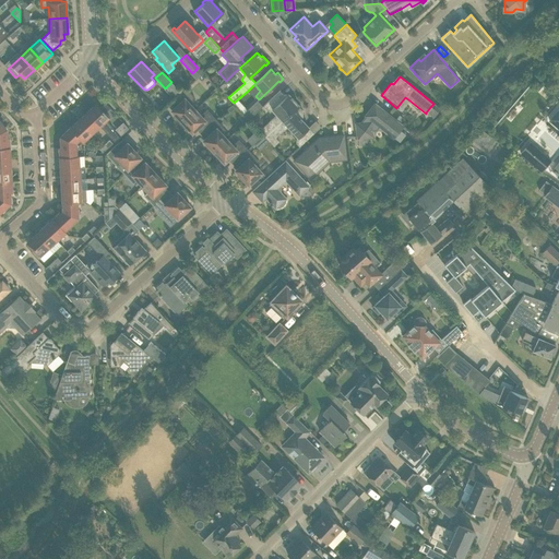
[(543,85),(537,91),(546,98),(550,92),(543,85)]
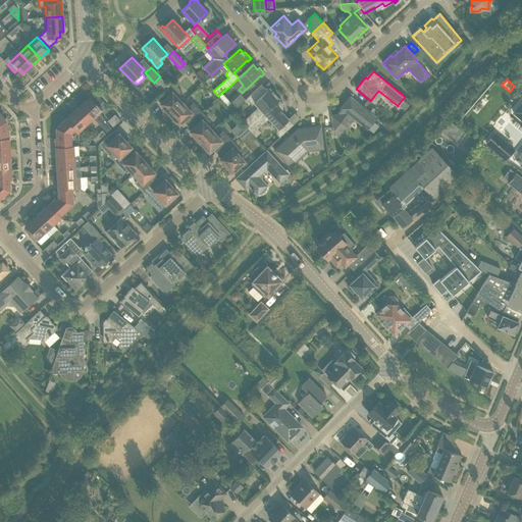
[(177,96),(183,92),(173,83),(159,95),(163,100),(160,103),(163,106),(161,108),(168,115),(183,101),(177,96)]
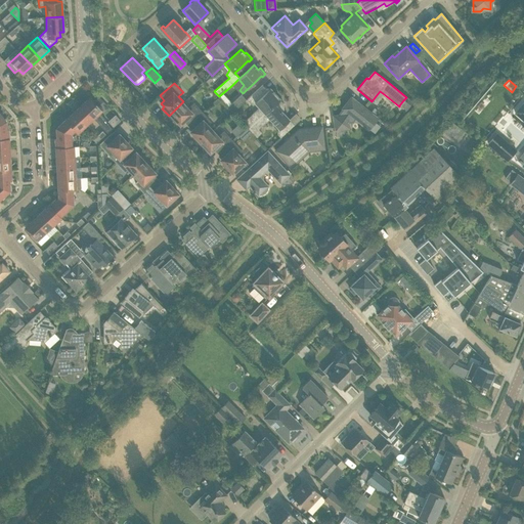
[(261,86),(263,85),(262,85),(247,99),(253,105),(255,103),(258,107),(243,123),(248,128),(279,99),(270,88),(266,92),(261,86)]
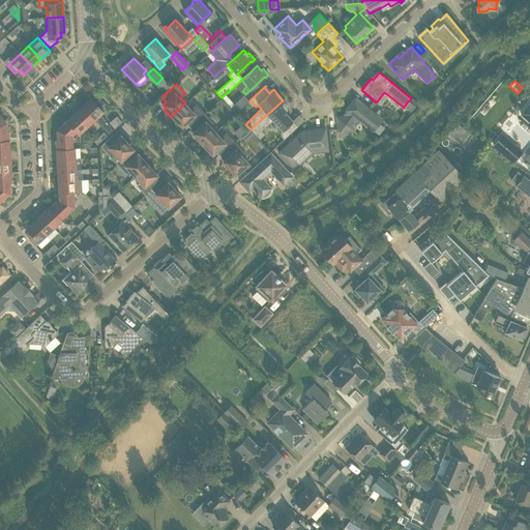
[(235,113),(248,100),(243,95),(230,108),(235,113)]
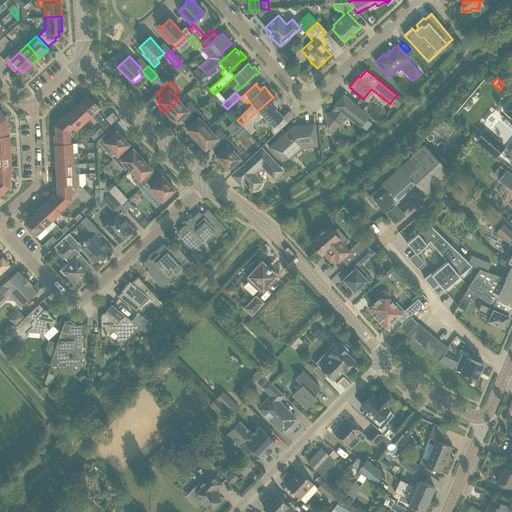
[(96,111),(100,107),(96,103),(92,99),(88,94),(79,102),(91,115),(100,125),(104,130),(109,125),(105,121),(103,119),(104,119),(98,112),(97,113),(96,111)]
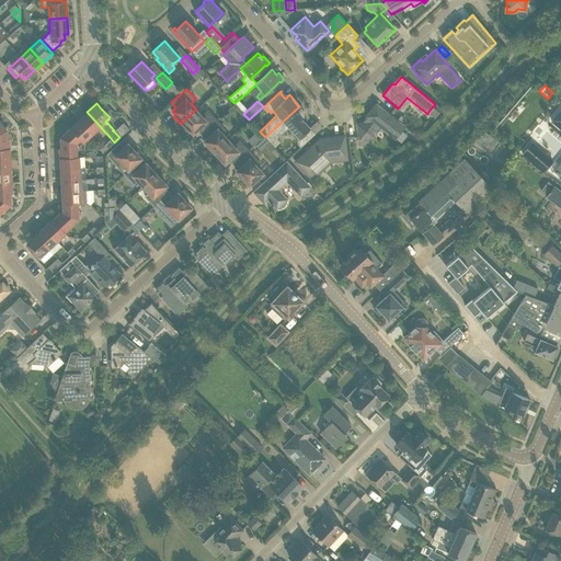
[(105,103),(101,109),(105,113),(110,109),(105,103)]
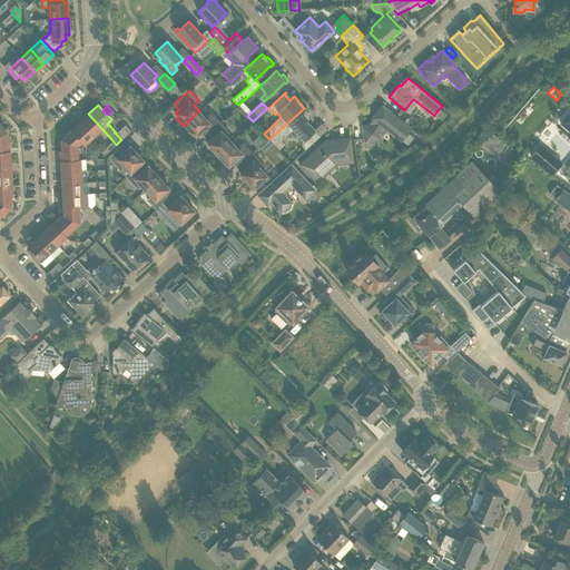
[(370,125),(363,126),(364,137),(364,143),(365,143),(375,141),(380,140),(379,134),(380,134),(384,133),(385,130),(400,143),(401,141),(408,134),(411,129),(408,127),(403,123),(391,112),(382,106),(372,118),(373,119),(370,124),(370,125)]
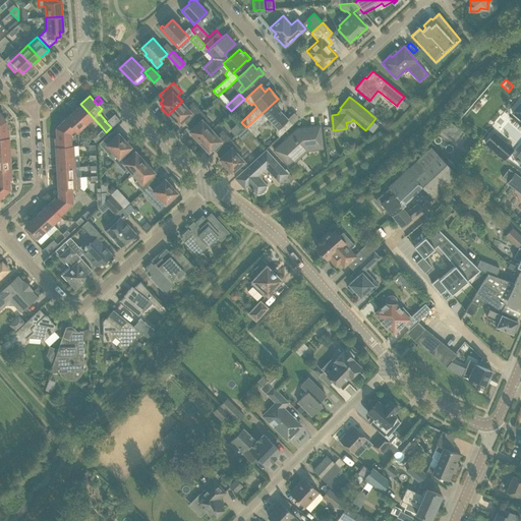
[(278,99),(246,127),(250,132),(254,136),(261,131),(256,128),(268,118),(277,128),(282,133),(285,131),(292,124),(291,124),(287,120),(287,119),(281,111),(282,110),(282,104),(278,99)]
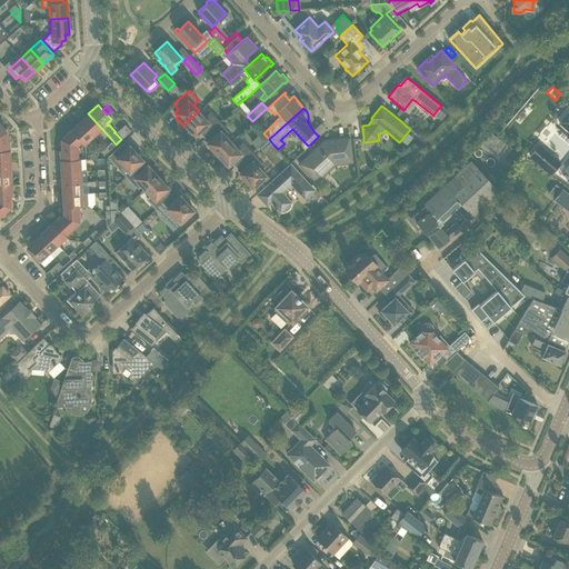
[(438,109),(433,115),(441,120),(446,116),(438,109)]
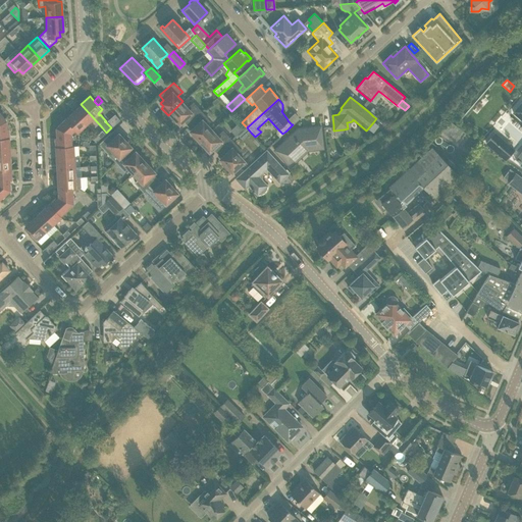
[(193,102),(188,107),(183,101),(168,115),(174,121),(175,120),(179,124),(185,118),(189,123),(202,111),(193,102)]
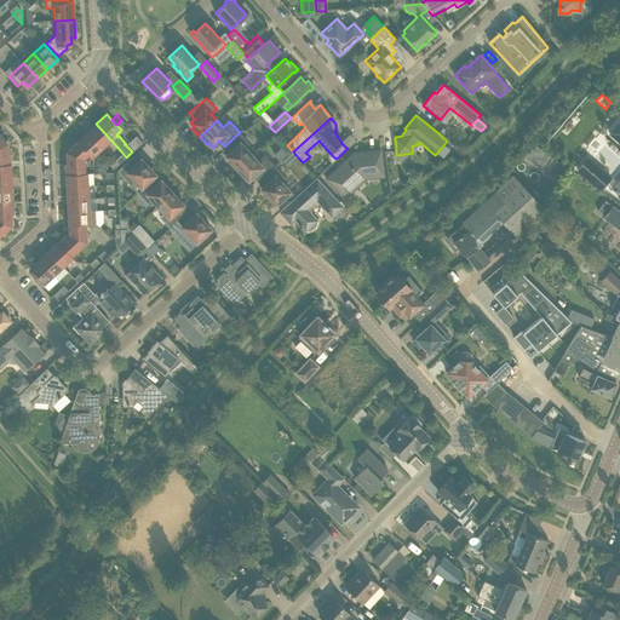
[(613,128),(608,133),(619,143),(619,120),(619,121),(613,128)]
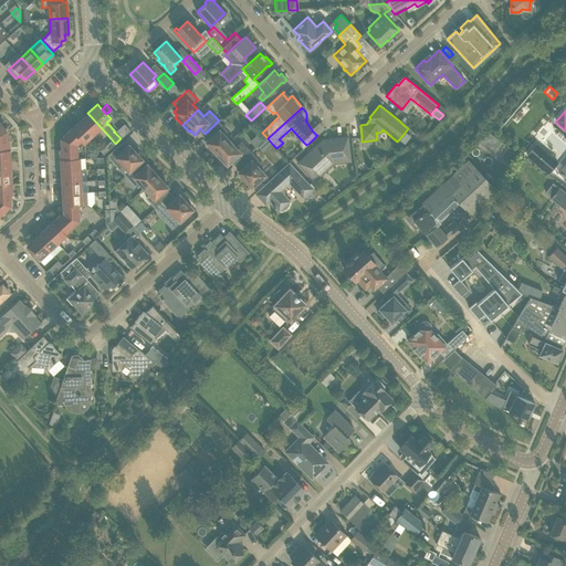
[(93,135),(101,127),(87,113),(80,121),(93,135)]
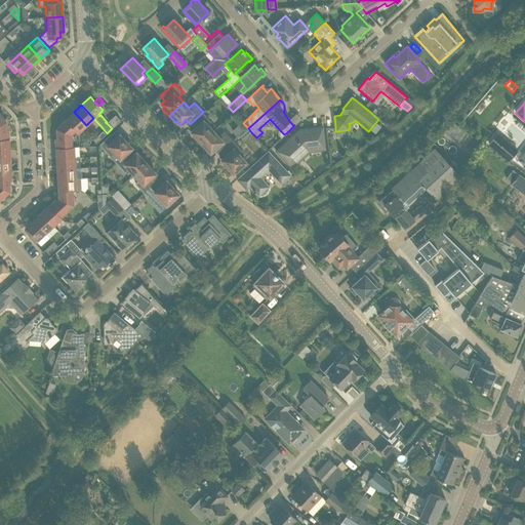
[(78,132),(86,125),(74,112),(66,119),(78,132)]
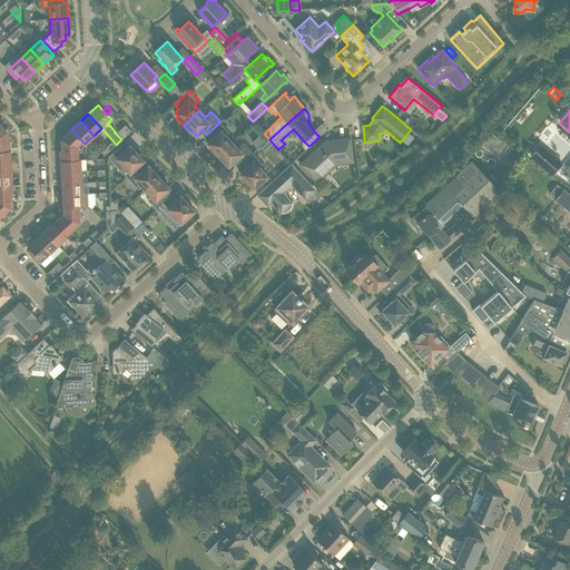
[(226,135),(229,131),(220,121),(206,135),(210,139),(207,143),(210,147),(209,148),(216,156),(232,141),(226,135)]
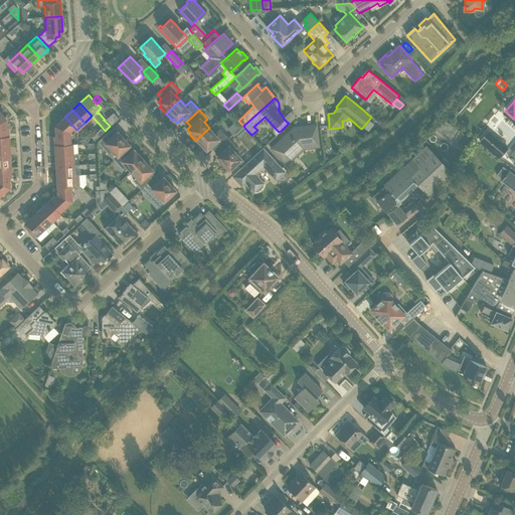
[(6,127),(6,119),(0,113),(0,137),(8,137),(8,127),(6,127)]
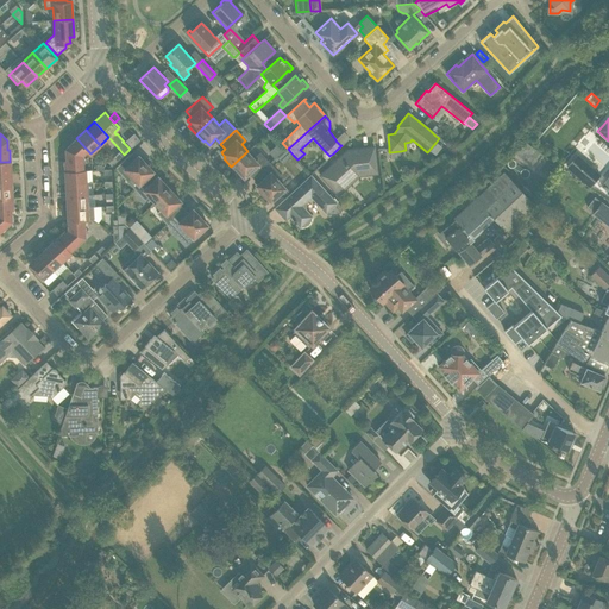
[(90,155),(90,154),(76,138),(66,149),(66,161),(64,161),(64,173),(86,170),(83,170),(83,156),(87,151),(90,155)]
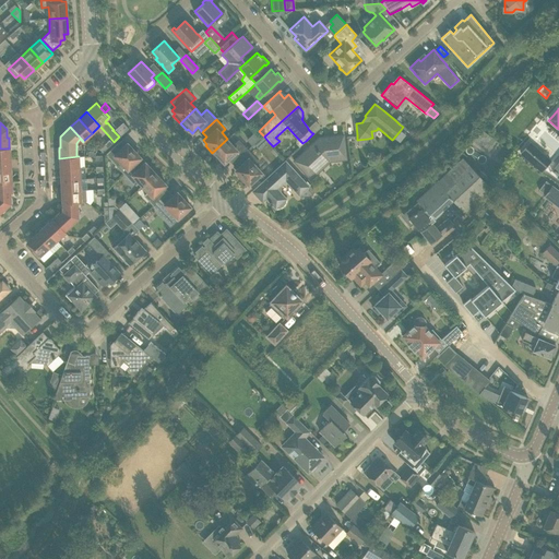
[(256,131),(248,138),(258,150),(265,143),(256,131)]
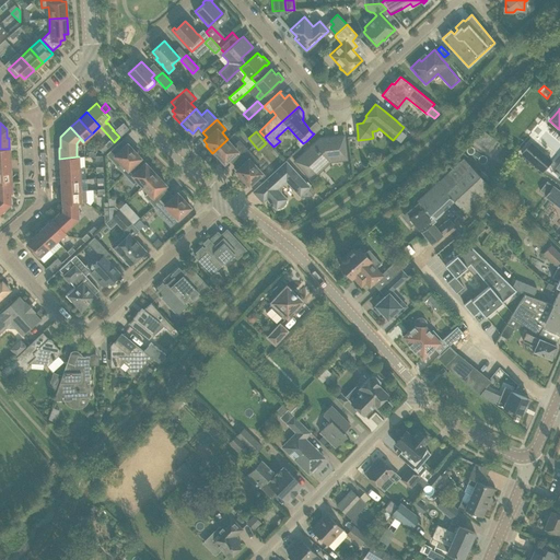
[(347,160),(345,146),(343,135),(333,136),(333,137),(325,144),(319,138),(293,162),(311,181),(330,162),(347,160)]
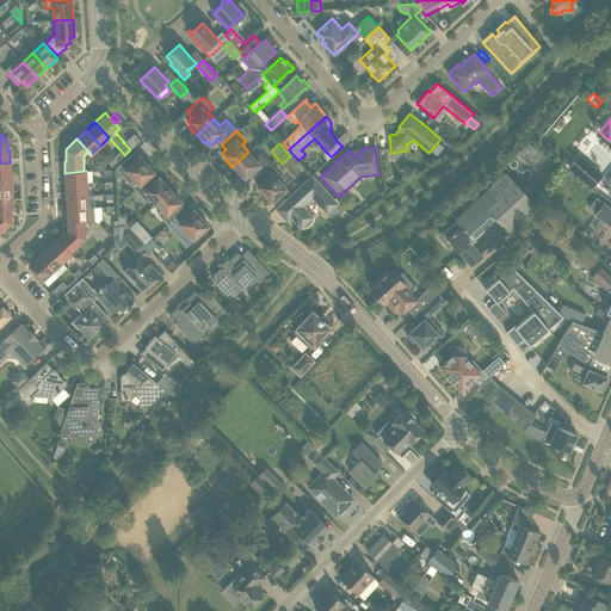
[(260,153),(254,158),(248,152),(232,167),(239,176),(241,174),(245,178),(252,172),(257,177),(271,164),(260,153)]
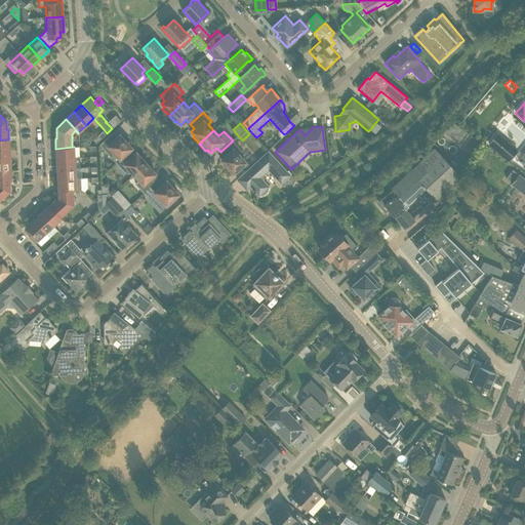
[(104,140),(98,145),(109,156),(112,153),(119,159),(131,148),(128,145),(130,143),(124,136),(122,138),(119,134),(116,137),(112,133),(104,140)]
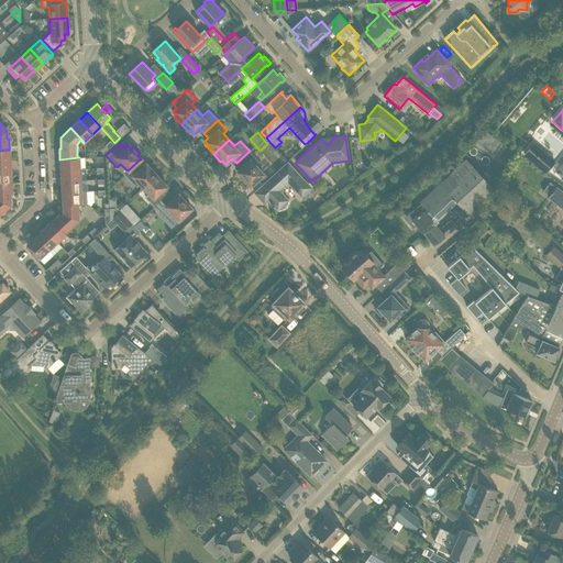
[(533,143),(523,155),(544,173),(554,162),(533,143)]
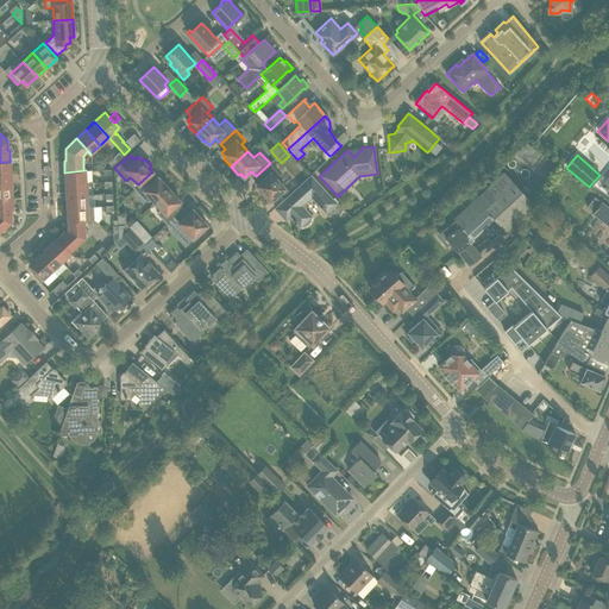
[(0,174),(11,174),(10,162),(0,162),(0,174)]
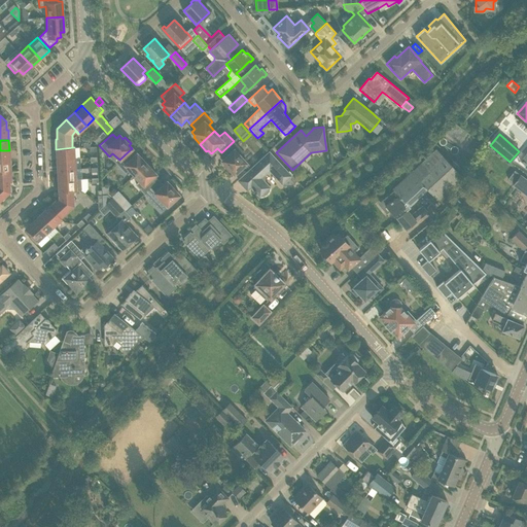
[(240,154),(243,151),(234,141),(221,152),(225,157),(221,161),(224,164),(223,166),(230,172),(231,171),(234,174),(247,162),(240,154)]
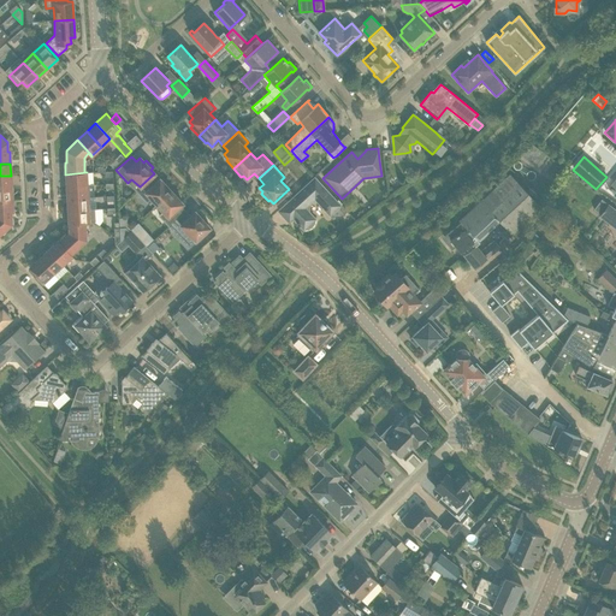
[(66,187),(88,185),(87,172),(65,175),(66,187)]
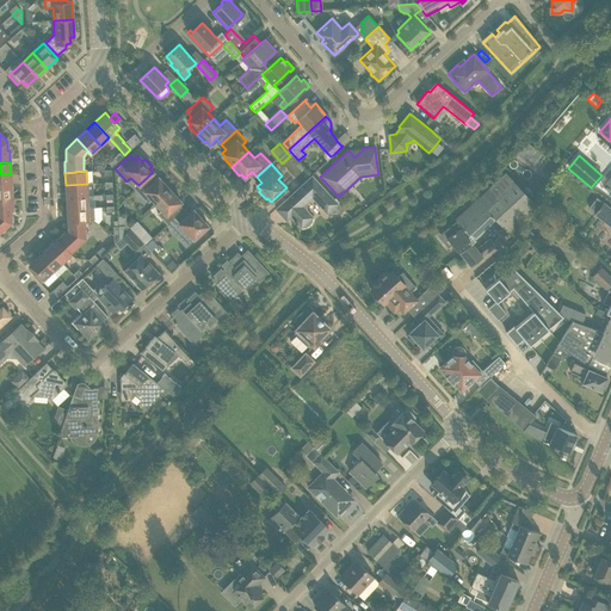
[(149,176),(153,172),(139,185),(135,189),(134,189),(144,201),(148,197),(155,203),(171,189),(164,180),(162,181),(158,178),(154,181),(149,176)]
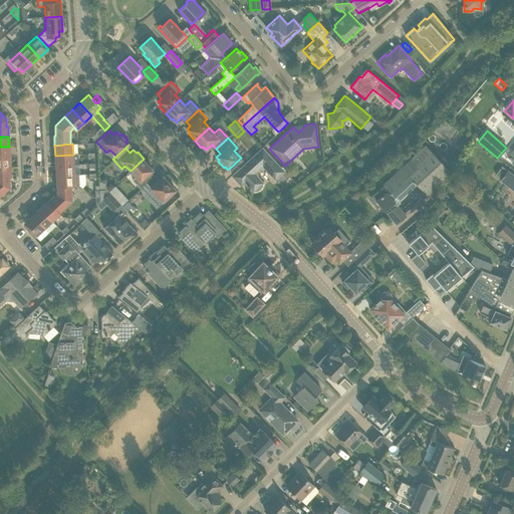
[(0,157),(10,157),(9,147),(0,147),(0,157)]
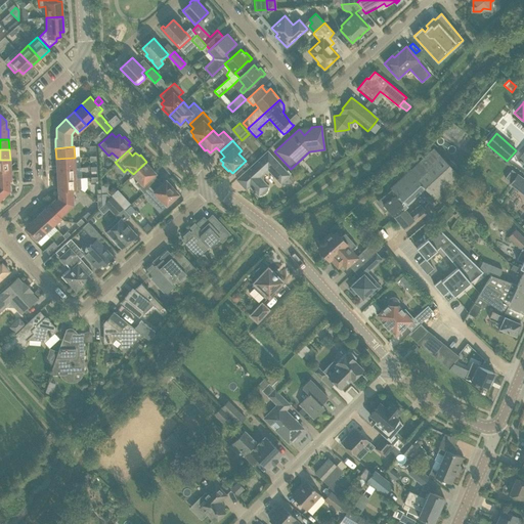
[(439,204),(464,180),(435,149),(399,180),(391,186),(397,194),(395,195),(394,195),(393,195),(404,209),(407,206),(406,205),(426,188),(439,204)]
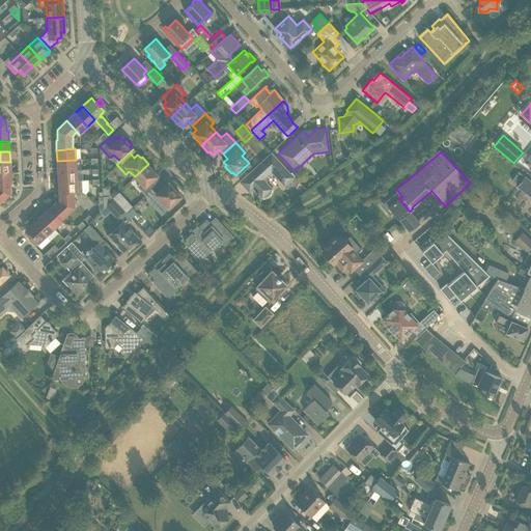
[(296,186),(299,183),(271,152),(240,182),(244,187),(246,185),(251,190),(252,189),(256,192),(255,193),(257,195),(258,194),(261,198),(262,197),(266,197),(268,195),(270,192),(271,189),(272,189),(266,183),(266,176),(271,171),(279,179),(280,178),(285,184),(290,179),(296,186)]
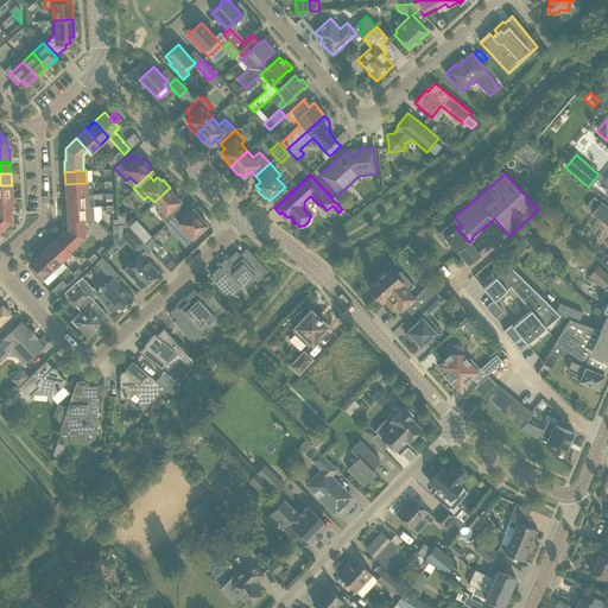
[(65,196),(87,195),(87,183),(65,184),(65,196)]
